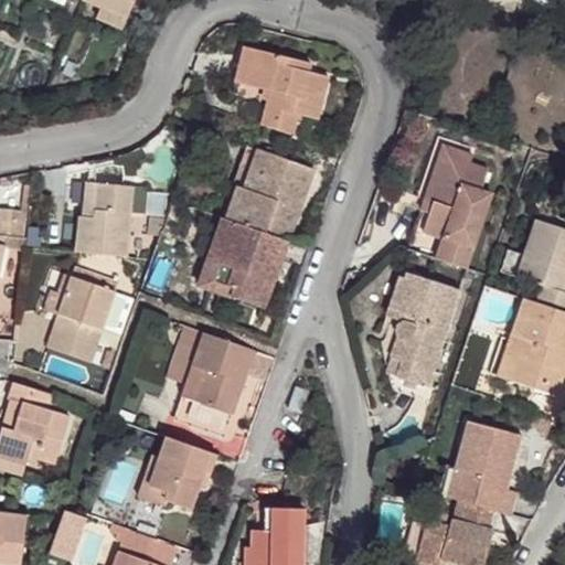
[(84,0),(102,8),(121,17),(127,19),(134,0),(84,0)]
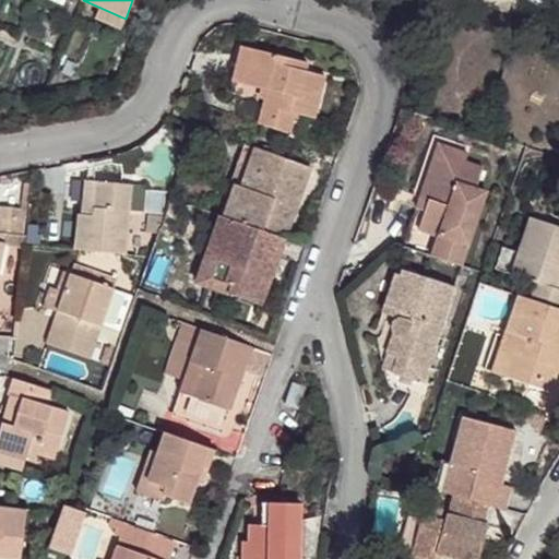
[(120,16),(100,8),(95,18),(116,26),(120,16)]
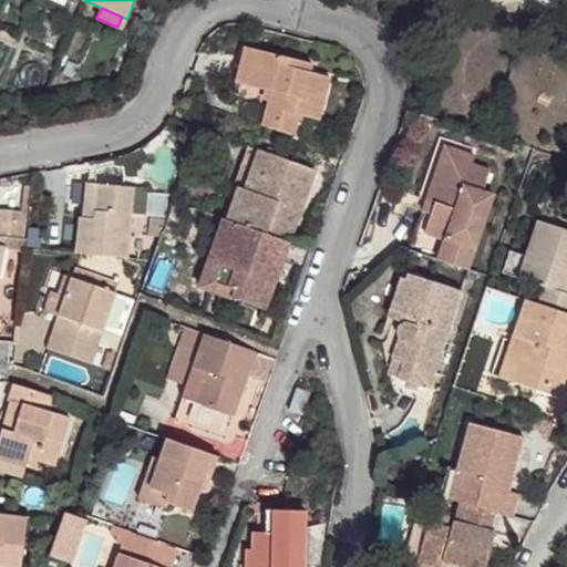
[(244,47),(235,83),(247,85),(256,50),(244,47)]
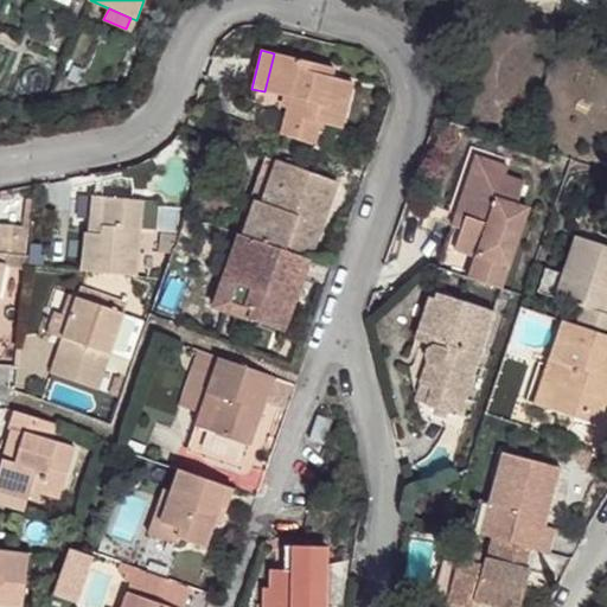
[(333,68),(274,53),(264,91),(283,96),(289,98),(287,108),(280,134),(315,146),(320,123),(342,128),(353,82),(331,77),(333,68)]
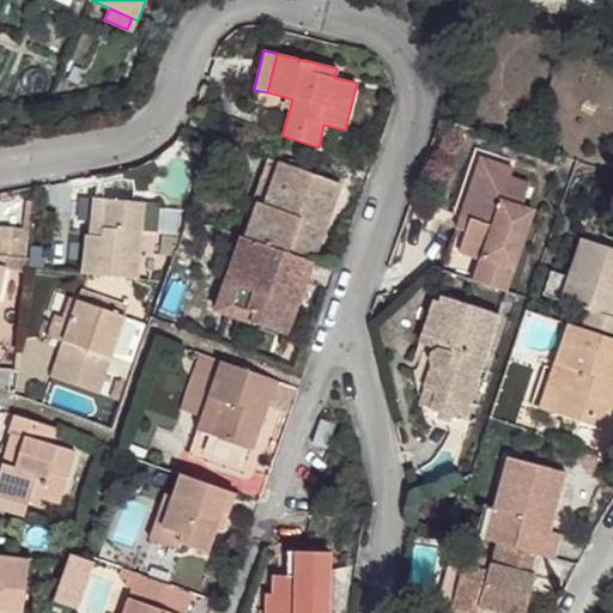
[(461,216),(469,218),(487,169),(511,177),(514,169),(481,157),(461,216)]
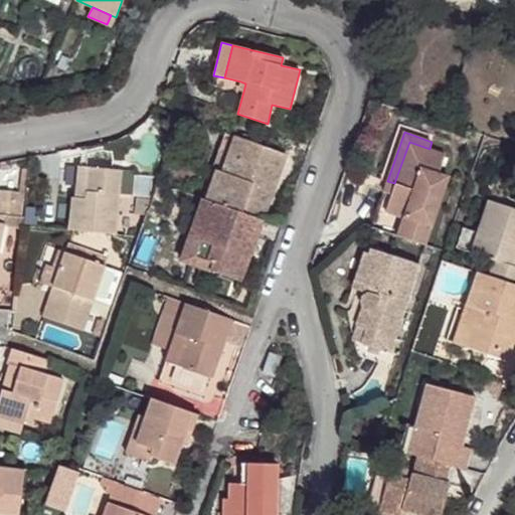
[(224,133),(212,169),(223,173),(229,156),(234,158),(241,139),(224,133)]
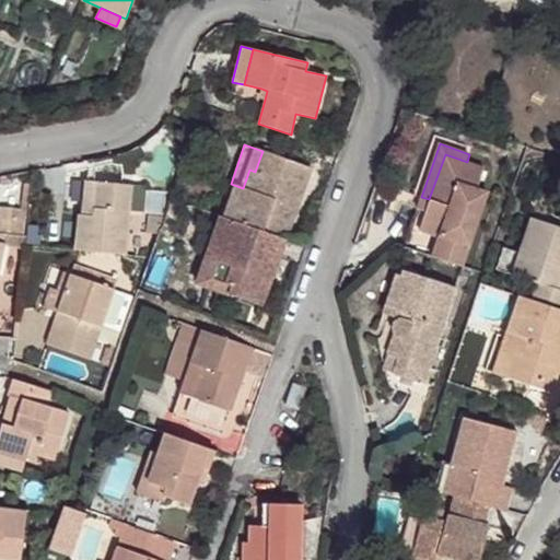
[(231,184),(219,217),(280,237),(287,240),(312,168),(263,151),(255,172),(249,170),(243,188),(231,184)]
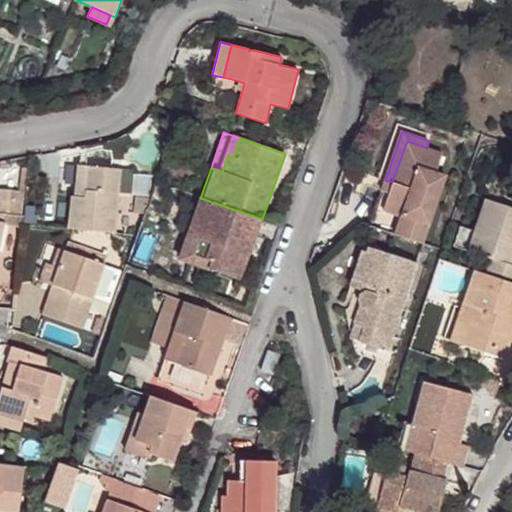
[(427,148),(407,141),(392,182),(397,184),(393,193),(389,191),(389,192),(377,227),(423,243),(443,183),(434,180),(436,173),(443,154),(427,148)]
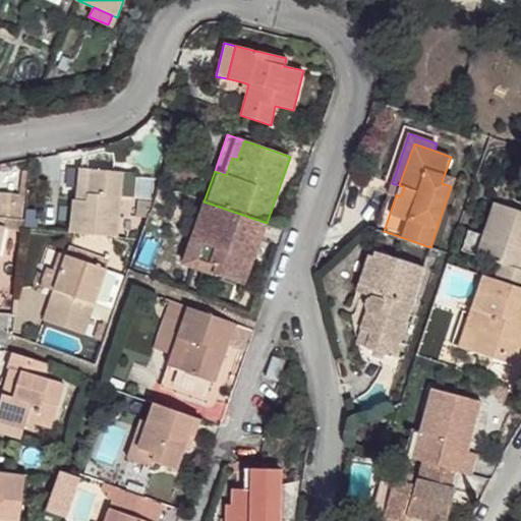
[(79,168),(76,199),(87,200),(90,169),(79,168)]
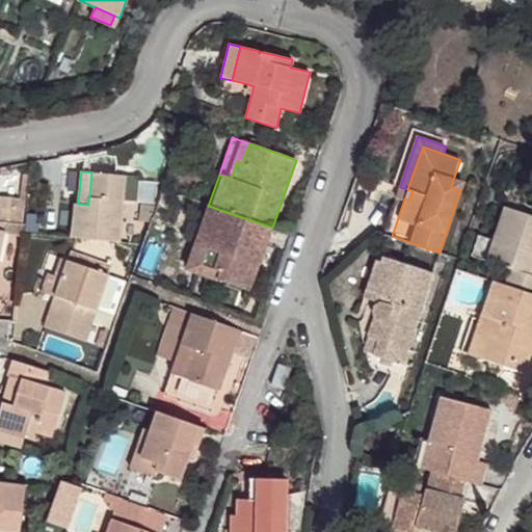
[(78,204),(75,204),(72,238),(120,242),(126,176),(91,173),(88,205),(78,204)]
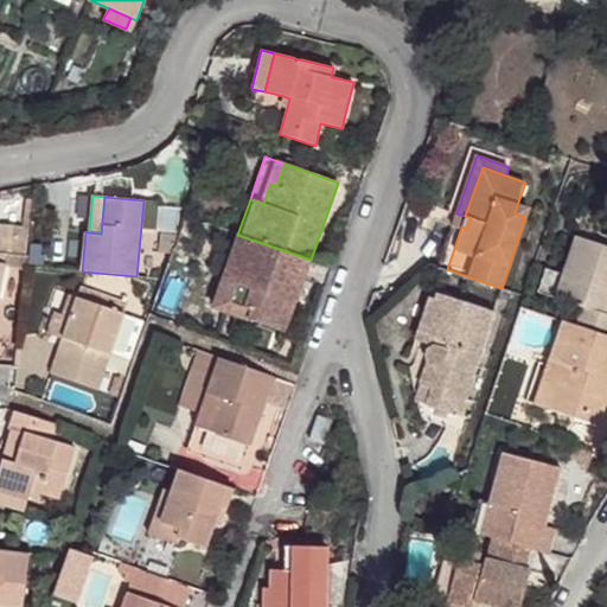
[(26,199),(23,227),(30,227),(33,199),(26,199)]
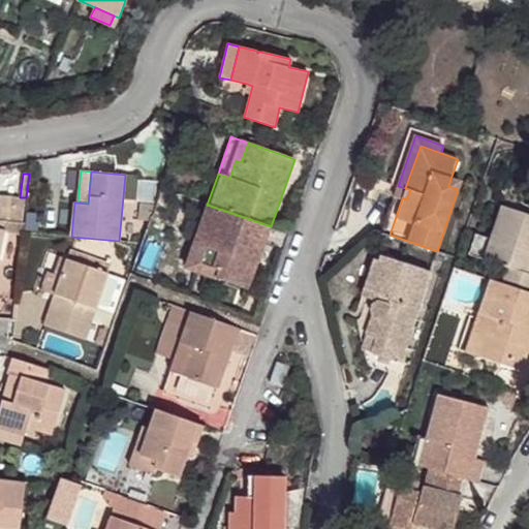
[(125,175),(123,199),(136,200),(139,177),(125,175)]
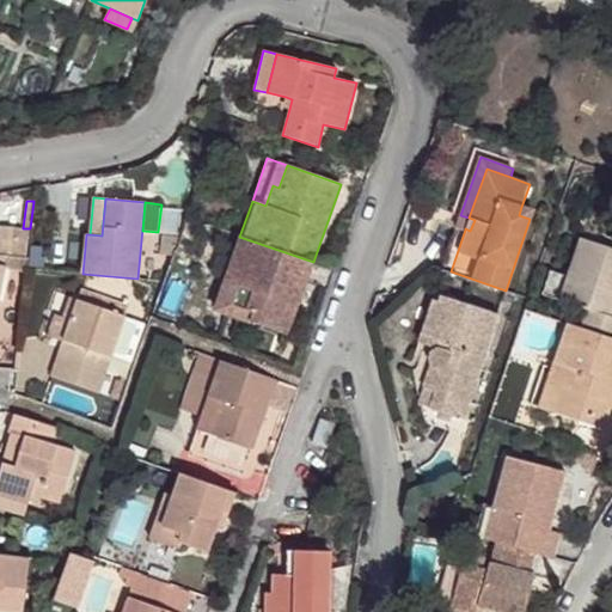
[(533,210),(521,207),(519,215),(530,219),(533,210)]
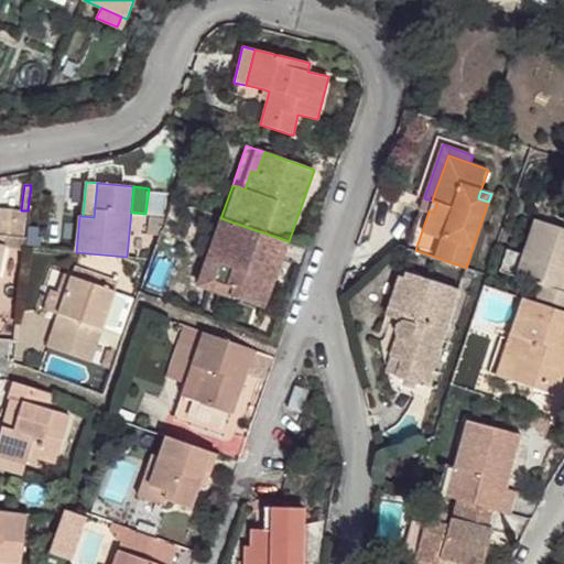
[(0,208),(0,209),(0,218),(20,220),(21,210),(0,208)]
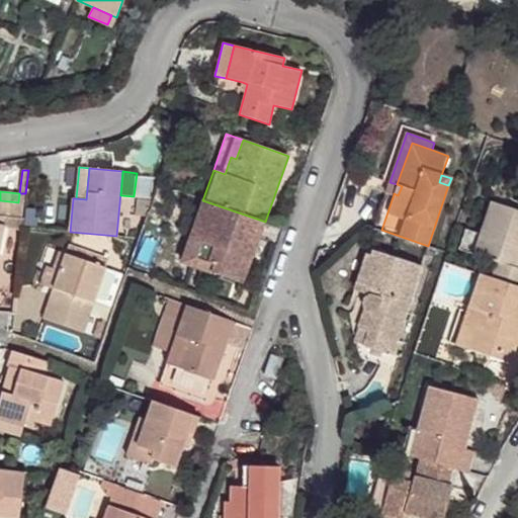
[(394,194),(386,191),(373,228),(381,230),(394,194)]
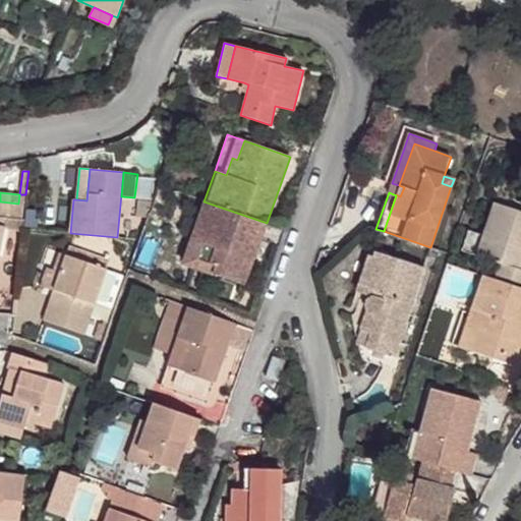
[(0,201),(0,216),(23,219),(25,194),(19,194),(18,204),(0,201)]
